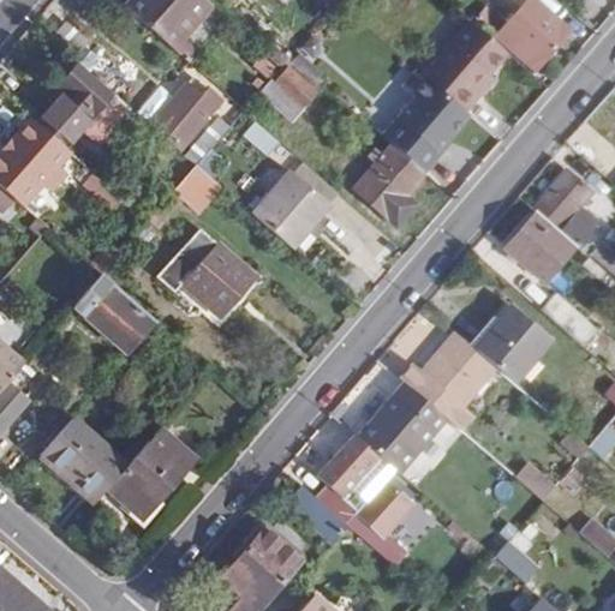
[(131,0),(126,6),(187,59),(196,48),(175,31),(202,0),(131,0)]
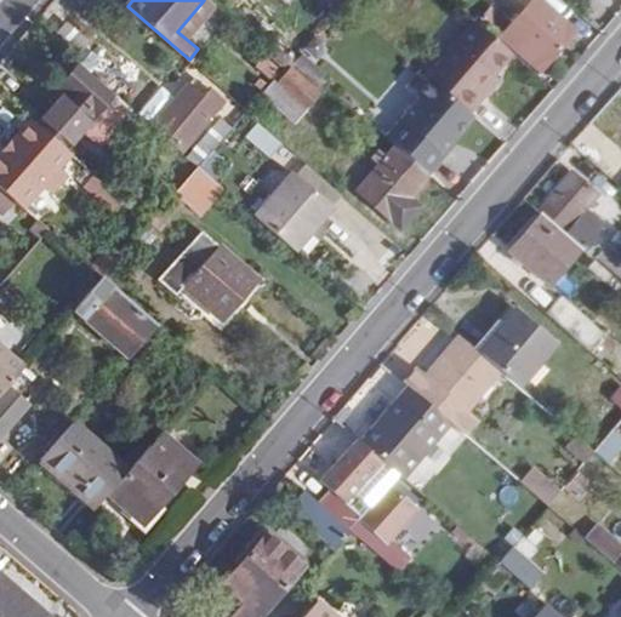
[(542,68),(576,32),(541,0),(531,0),(503,33),(542,68)]
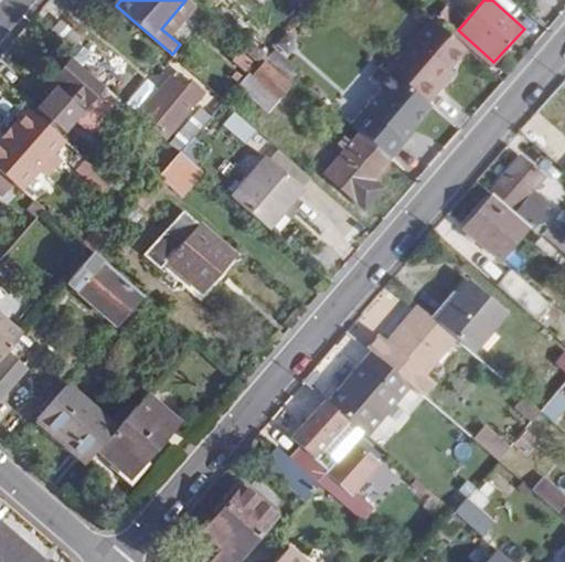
[(434,19),(391,69),(427,102),(444,83),(440,78),(450,67),(467,48),(434,19)]
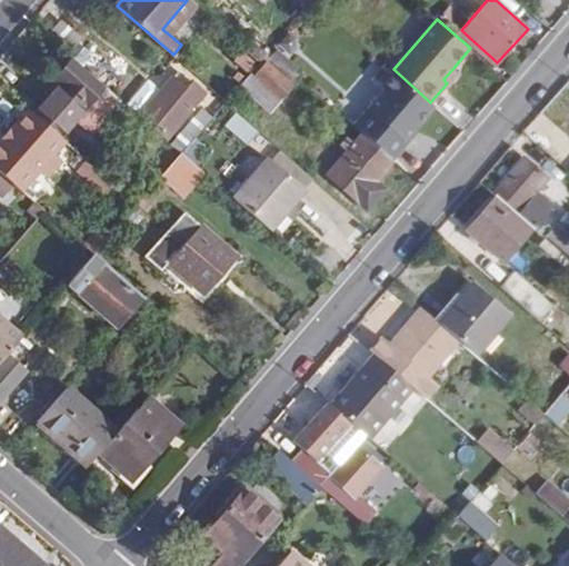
[(82,40),(61,22),(49,36),(69,53),(82,40)]
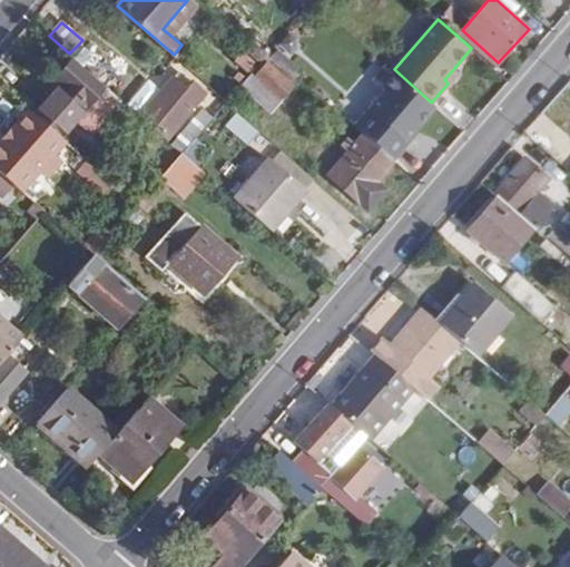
[(263,58),(271,50),(254,36),(245,44),(263,58)]
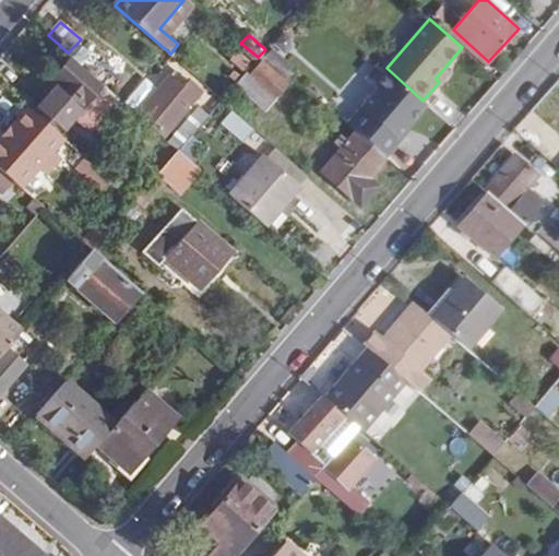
[(241,68),(249,60),(237,49),(229,57),(241,68)]
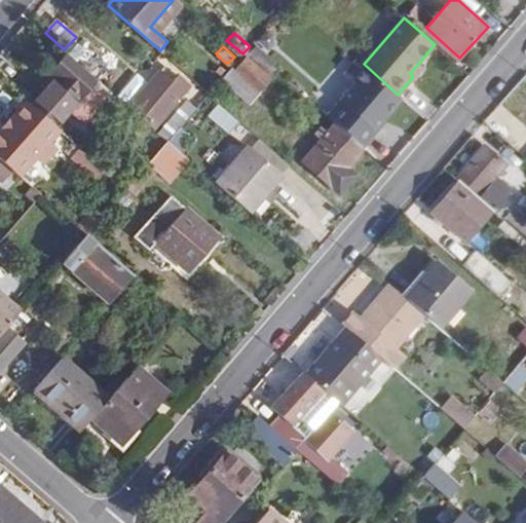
[(33,103),(57,124),(70,108),(97,78),(68,52),(51,71),(57,76),(33,103)]
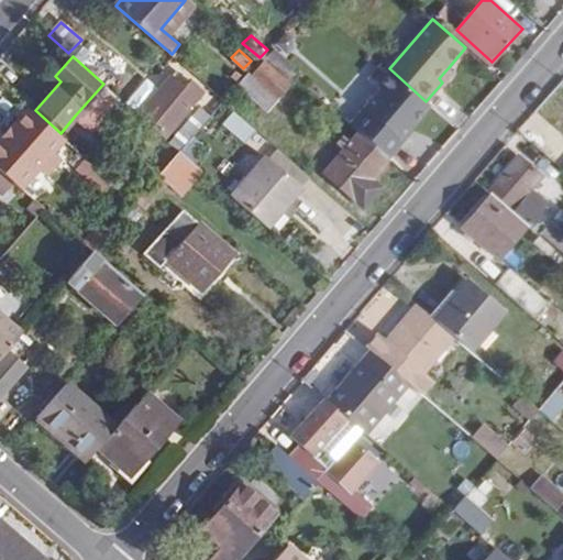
[(290,81),(264,58),(251,74),(277,98),(290,81)]
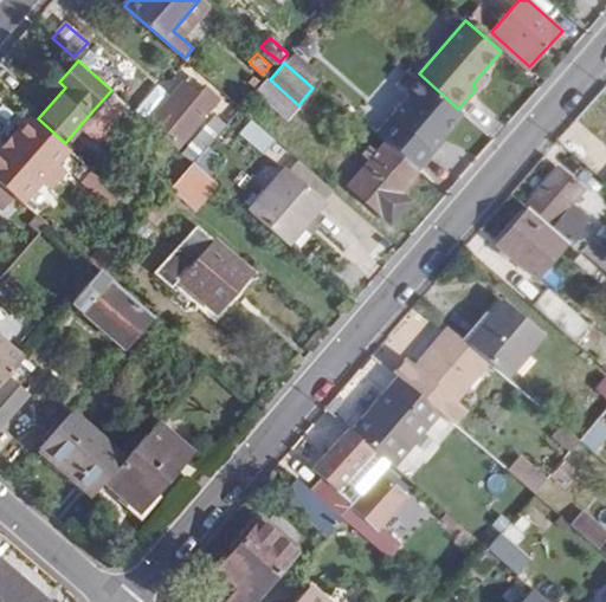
[(458,109),(419,73),(412,69),(398,85),(410,96),(378,131),(391,142),(420,168),(433,151),(431,149),(462,112),(458,109)]
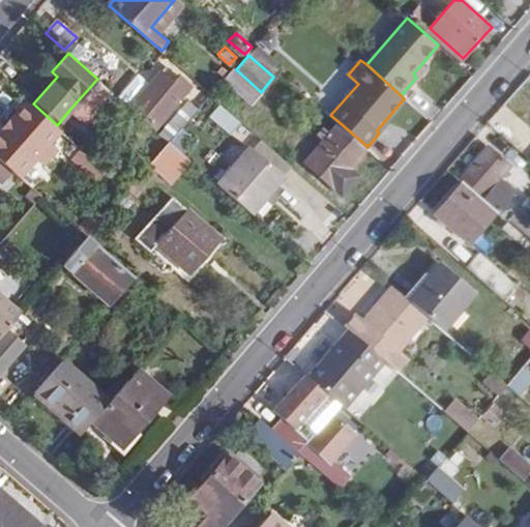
[(224,74),(229,67),(223,63),(217,68),(224,74)]
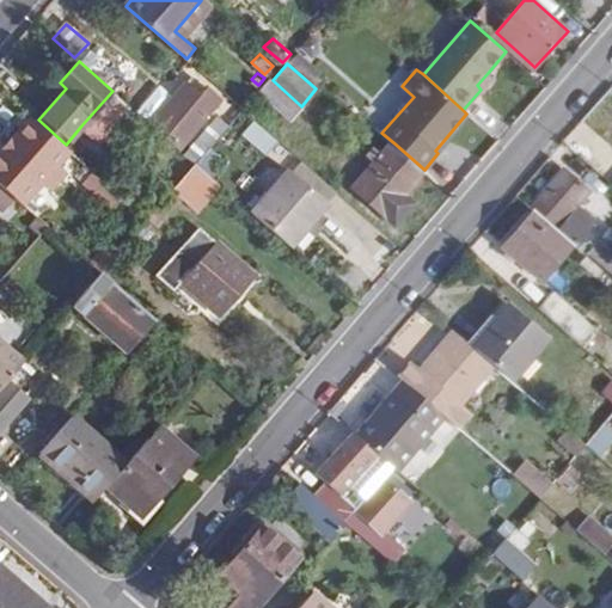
[(488,73),(477,85),(481,90),(491,77),(488,73)]
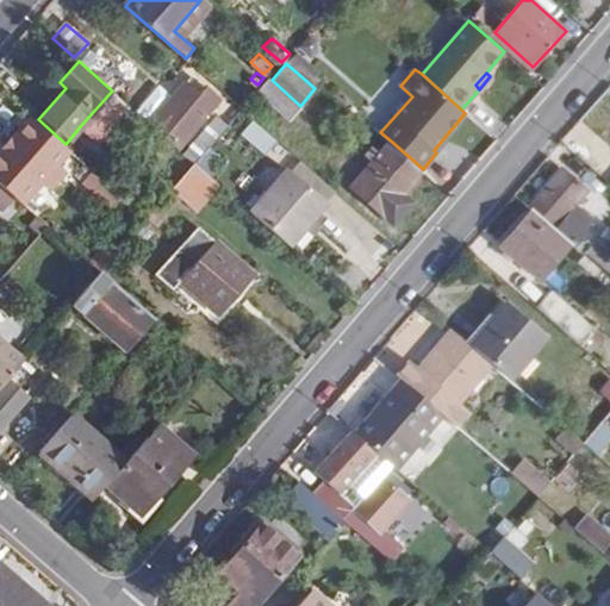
[(263,89),(292,114),(300,106),(272,80),(263,89)]
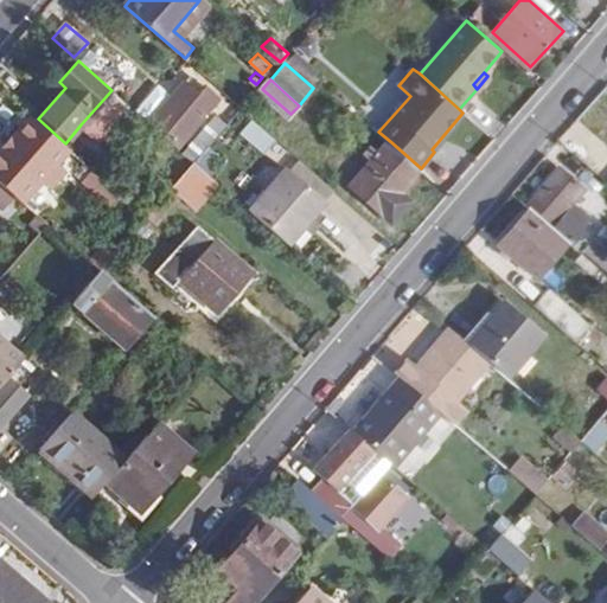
[(154,117),(179,141),(218,97),(204,85),(198,92),(185,81),(154,117)]
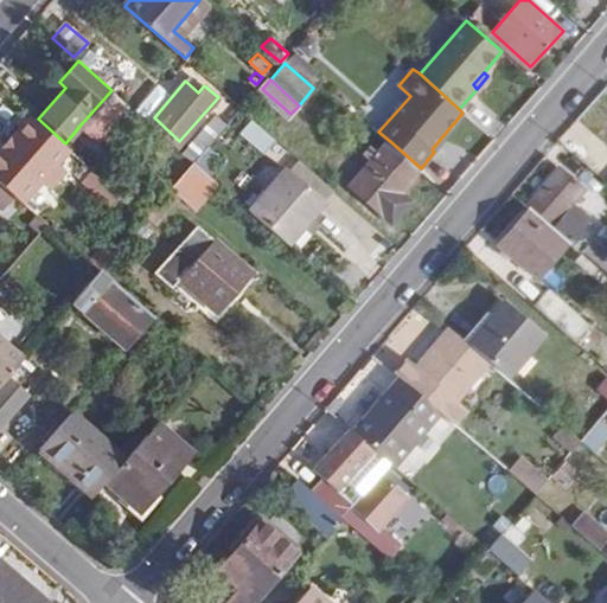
[(112,90),(81,124),(98,140),(129,104),(112,90)]
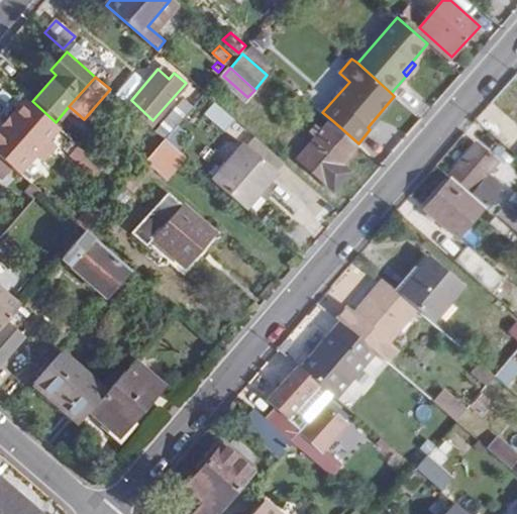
[(159,130),(166,137),(176,125),(197,100),(194,97),(191,100),(187,97),(159,130)]
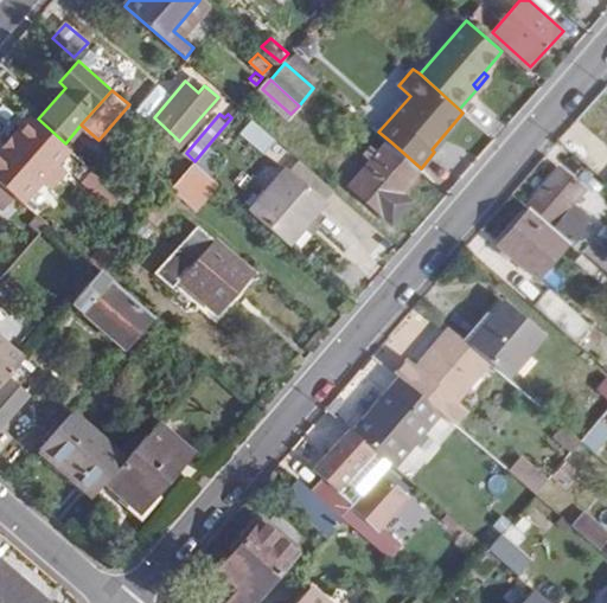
[(85,178),(114,201),(122,192),(65,143),(38,119),(36,116),(0,156),(0,180),(19,197),(24,201),(44,178),(57,190),(72,171),(59,160),(64,155),(88,175),(85,178)]
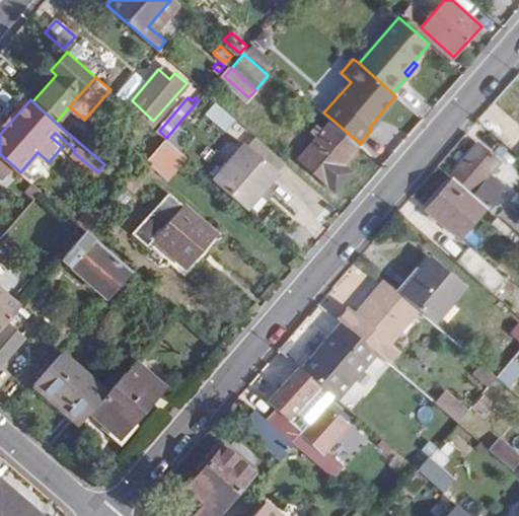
[(239,121),(218,102),(208,114),(230,132),(239,121)]
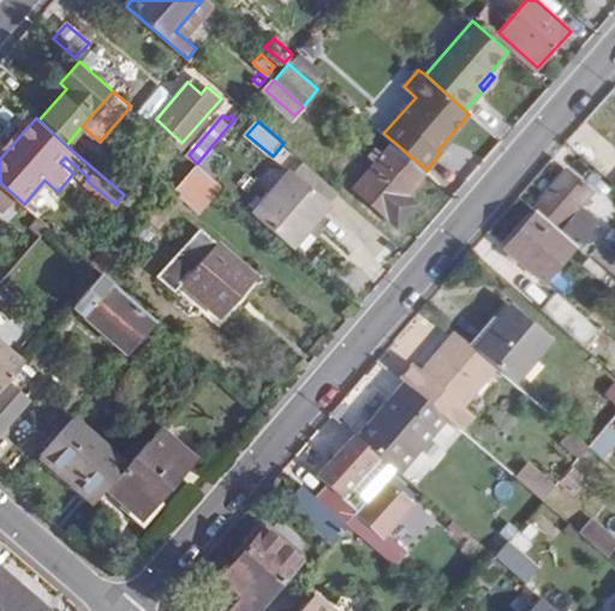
[(614,173),(614,127),(593,154),(614,173)]
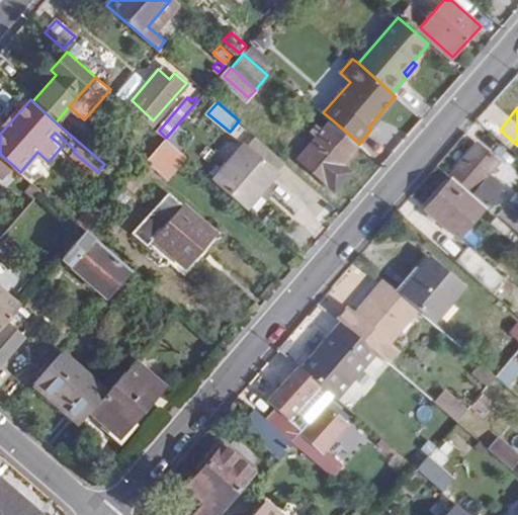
[(344,165),(361,146),(359,144),(334,121),(325,131),(318,124),(312,131),(320,138),(299,160),(334,189),(350,172),(344,165)]
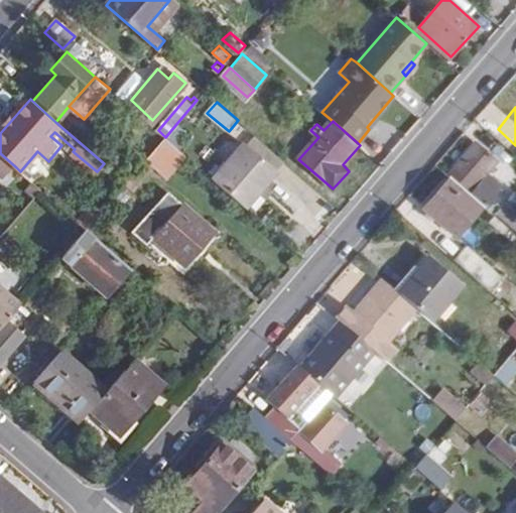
[(174,145),(185,134),(175,125),(165,137),(174,145)]
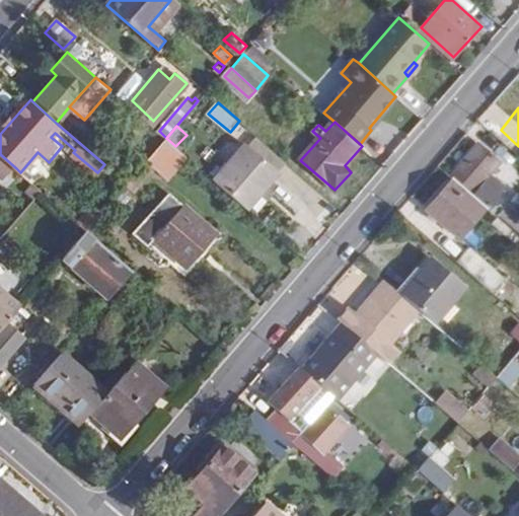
[(156,171),(164,179),(187,155),(175,146),(166,138),(127,183),(125,186),(136,195),(156,171)]
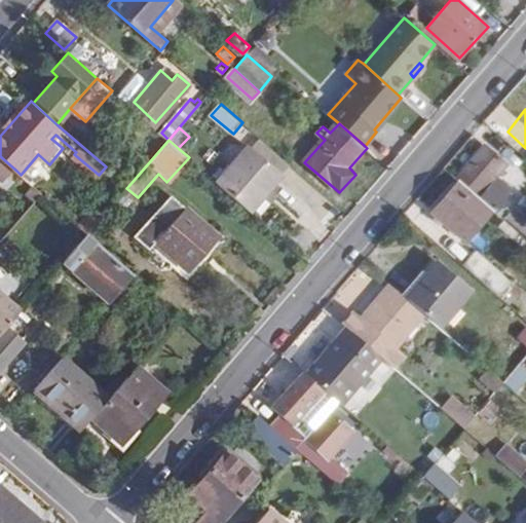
[(283,173),(250,144),(217,182),(250,211),(283,173)]
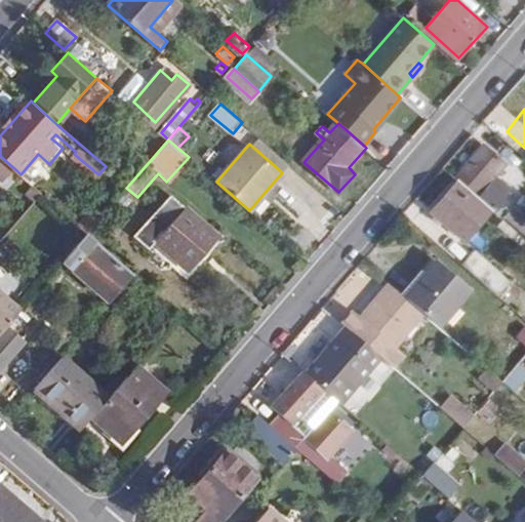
[(496,174),(506,164),(485,146),(458,175),(494,206),(506,194),(503,192),(510,186),(496,174)]
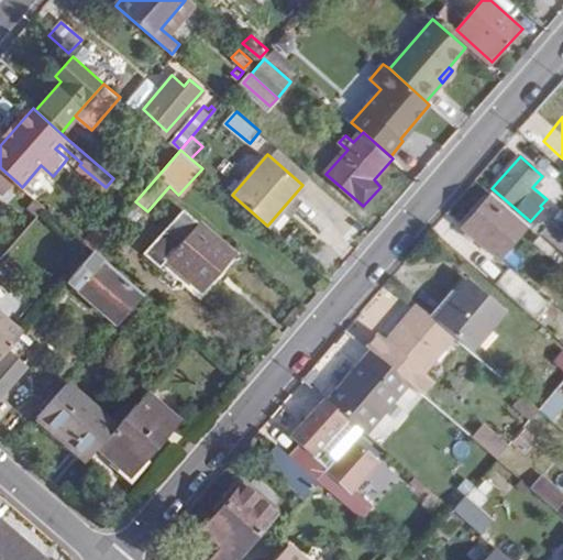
[(18,183),(0,167),(0,190),(7,196),(18,183)]
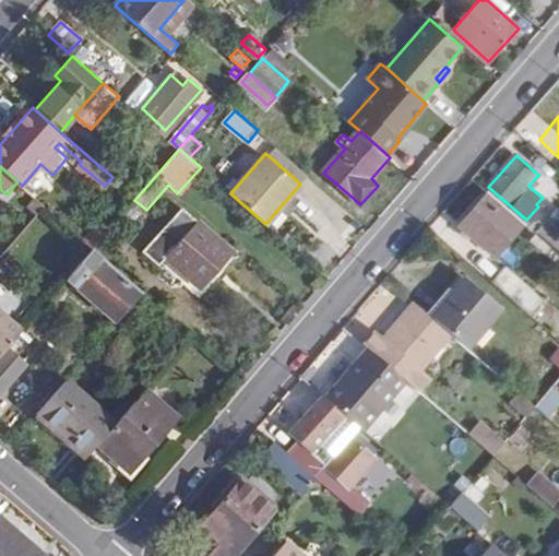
[(128,190),(84,239),(94,247),(134,200),(137,198),(128,190)]
